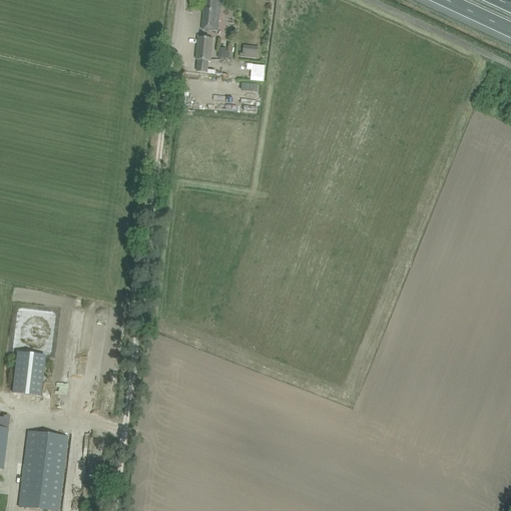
[(202,0),(200,28),(215,29),(218,0),(202,0)]
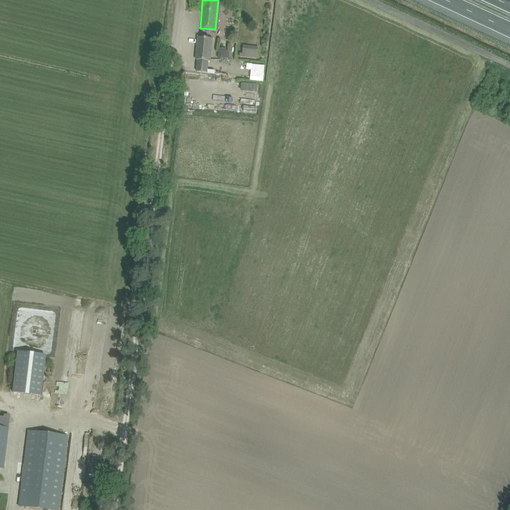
[(196,58),(195,70),(205,71),(206,59),(208,60),(210,37),(196,36),(194,58),(196,58)]
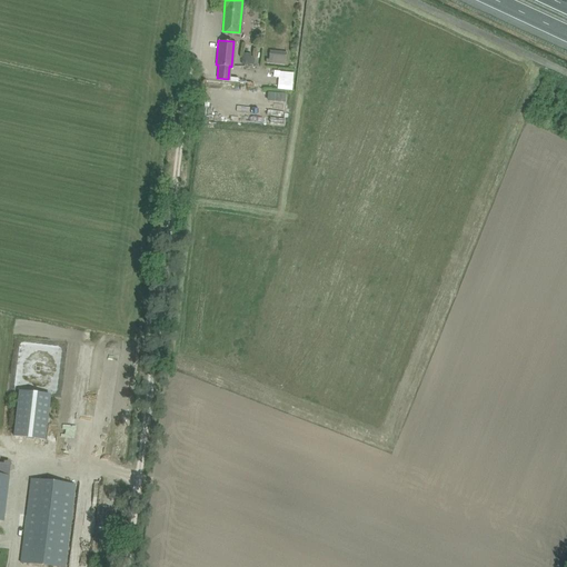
[(240,61),(249,62),(250,52),(241,50),(240,61)]
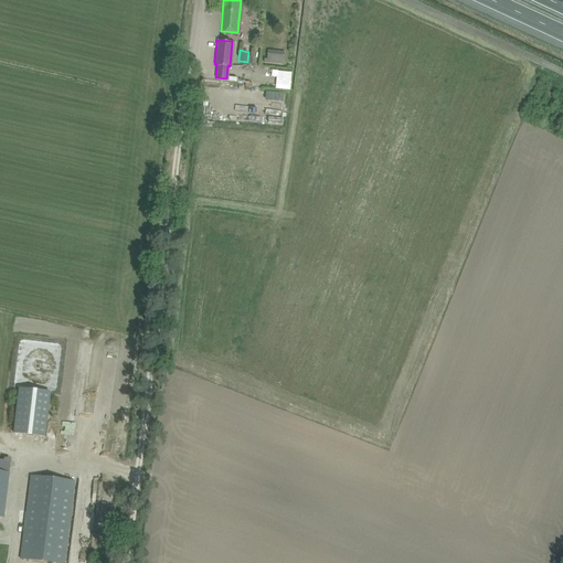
[(264,57),(263,61),(266,61),(282,63),(283,51),(267,50),(266,57),(264,57)]
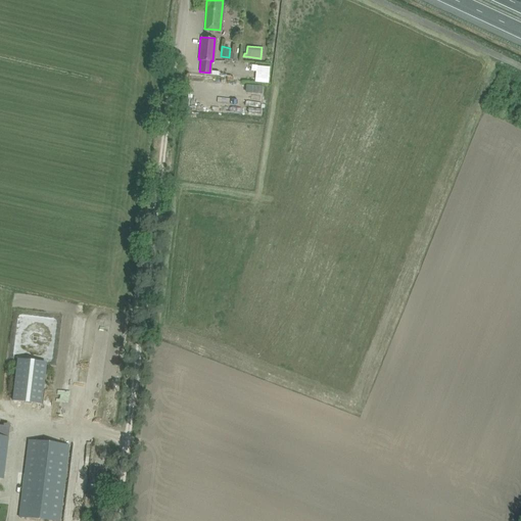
[(266,72),(255,70),(254,81),(266,81),(266,72)]
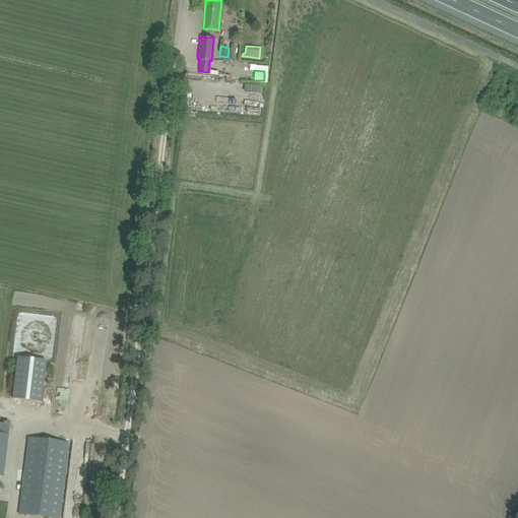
[(10,396),(40,399),(44,358),(14,354),(10,396)]
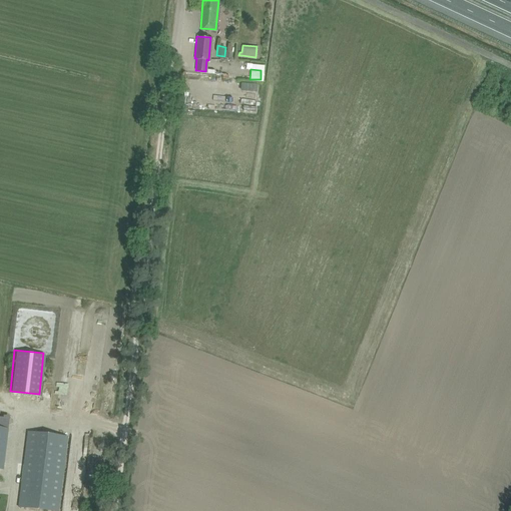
[(16,505),(56,510),(65,435),(26,430),(16,505)]
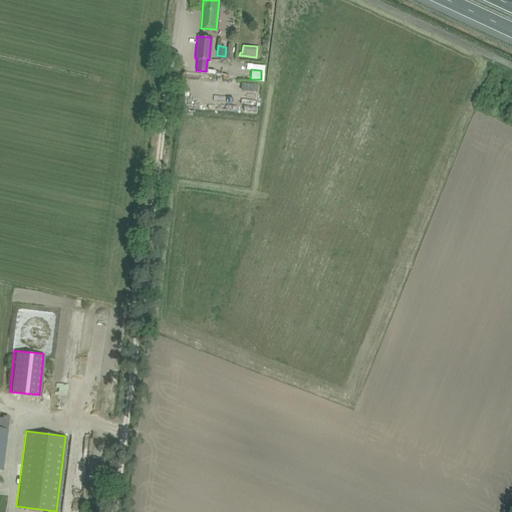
All buildings are outlined.
